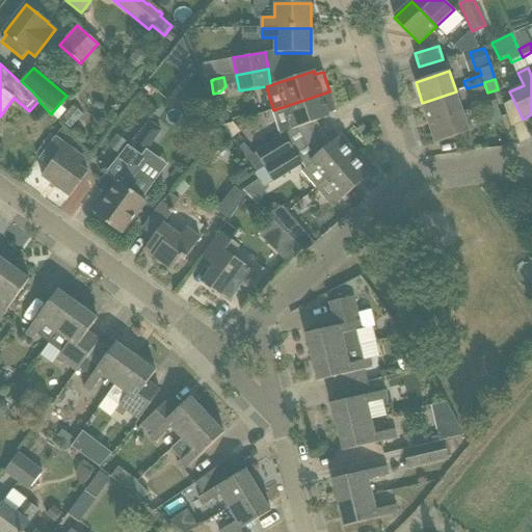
[(254,155),(248,159),(257,173),(257,174),(296,149),(302,145),(296,128),(316,122),(329,117),(328,114),(336,111),(329,91),(286,106),(293,126),(280,130),(282,137),(254,155)]
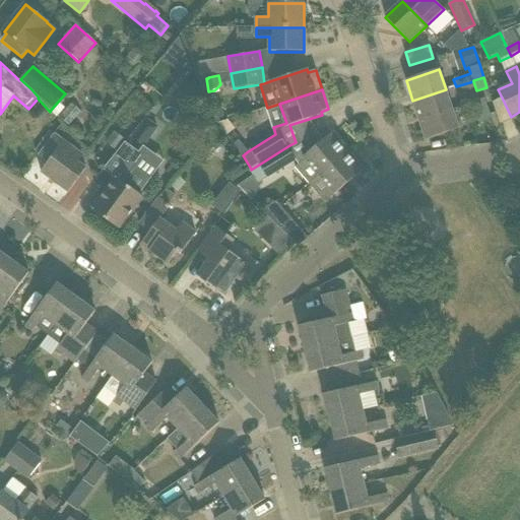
[(446,89),(412,101),(418,120),(452,109),(446,89)]
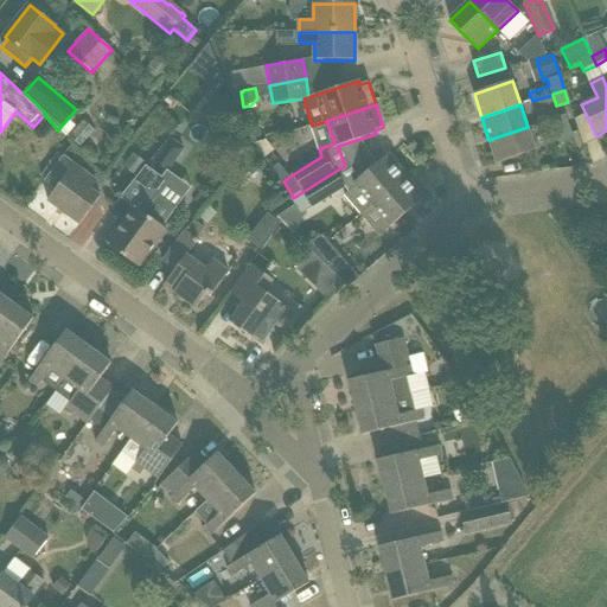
[(553,120),(561,142),(573,138),(568,125),(567,125),(564,116),(553,120)]
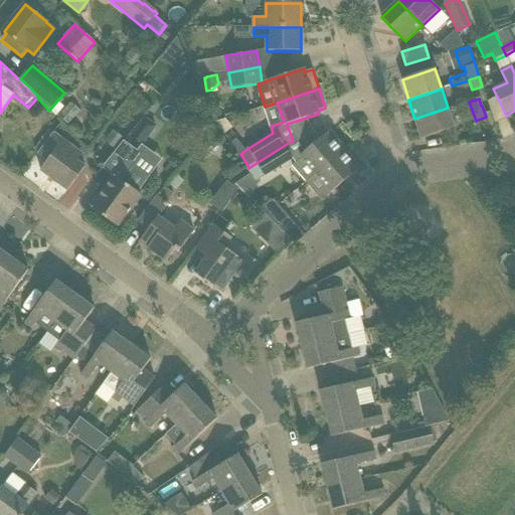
[(448,108),(414,119),(421,139),(454,128),(448,108)]
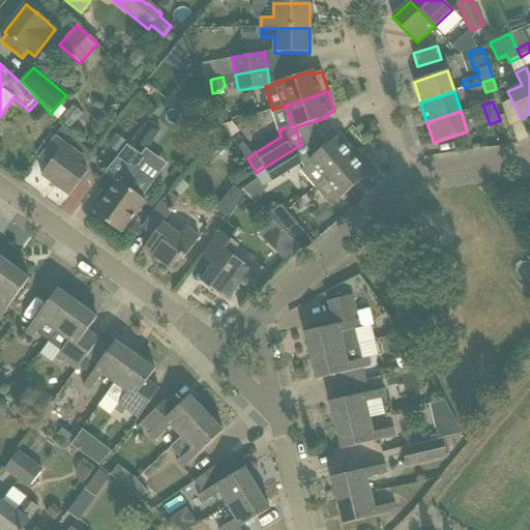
[(136,140),(135,142),(146,150),(151,144),(162,129),(160,129),(149,121),(136,140)]
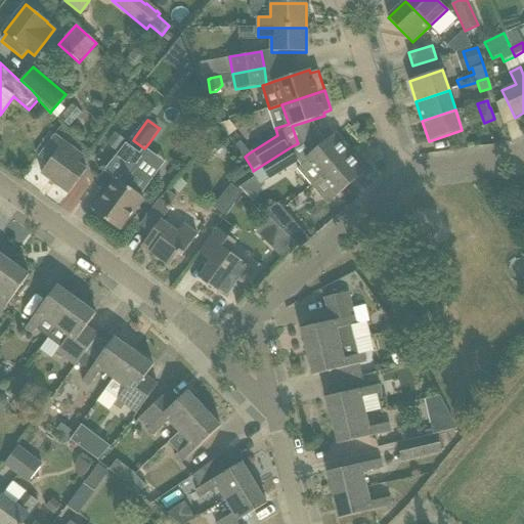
[(195,134),(215,138),(218,124),(199,120),(195,134)]
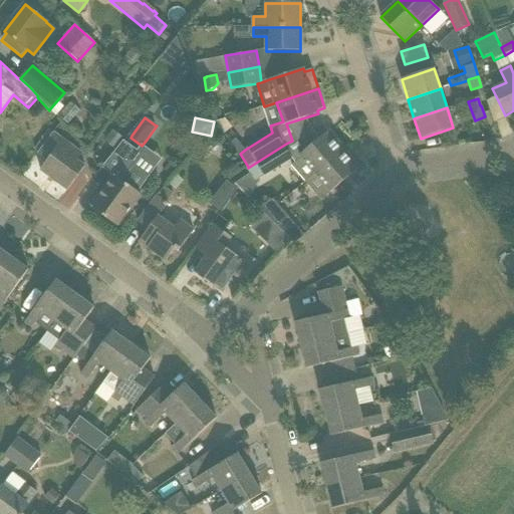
[(112,130),(103,142),(114,150),(123,138),(112,130)]
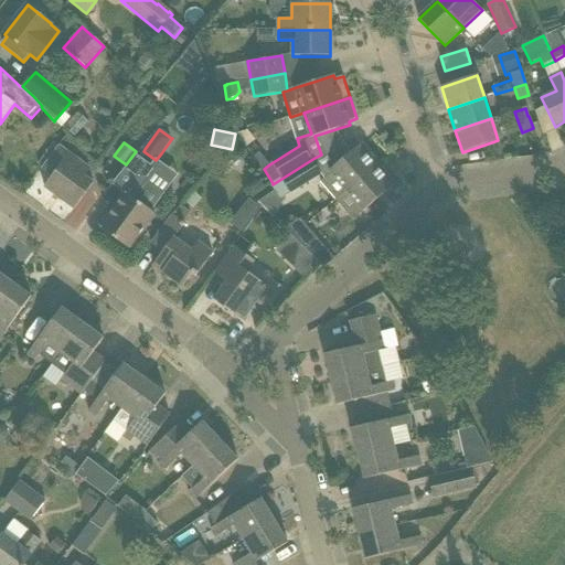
[(321,183),(336,201),(379,164),(361,144),(329,171),(332,174),(321,183)]
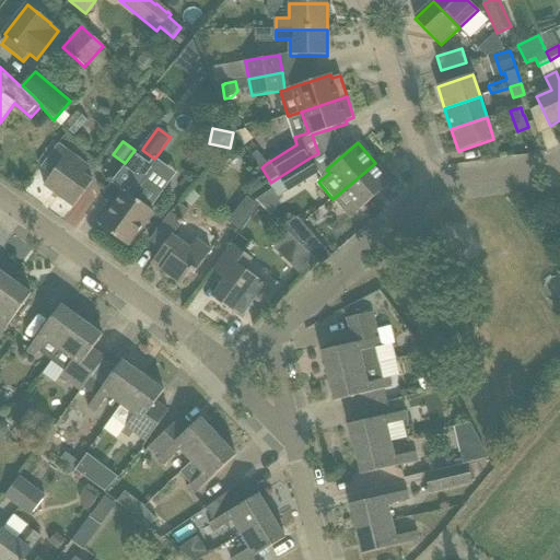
[(54,150),(42,167),(51,175),(44,185),(74,208),(86,190),(93,182),(84,175),(71,165),(76,159),(58,144),(54,150)]
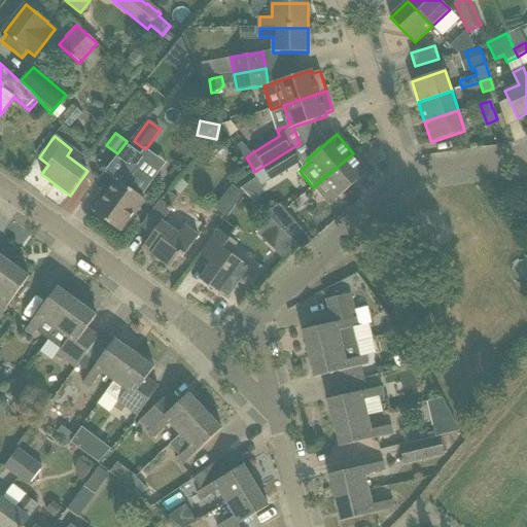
[(94,213),(120,232),(144,199),(141,197),(151,182),(136,171),(145,159),(127,145),(105,172),(117,181),(94,213)]
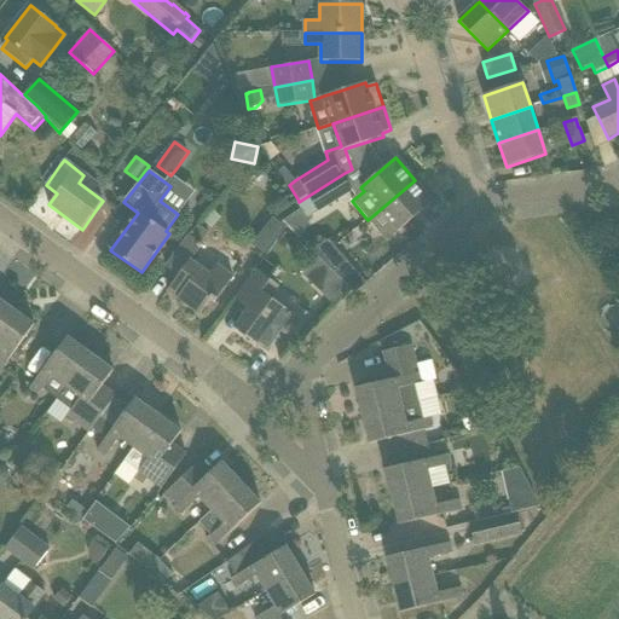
[(295,203),(305,219),(354,189),(345,173),(299,202),(299,201),(295,203)]
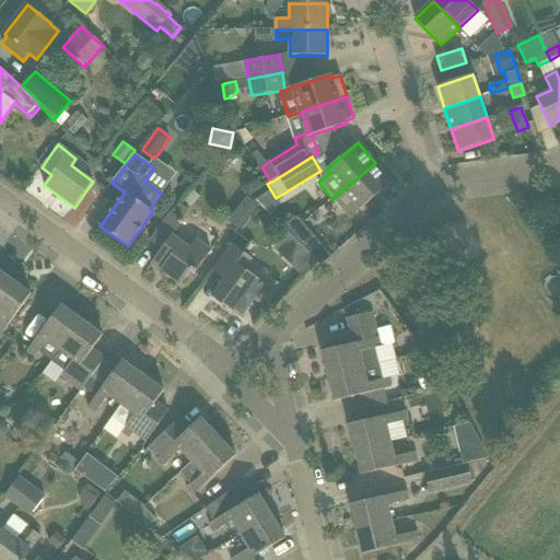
[(375,163),(343,189),(361,209),(392,183),(375,163)]
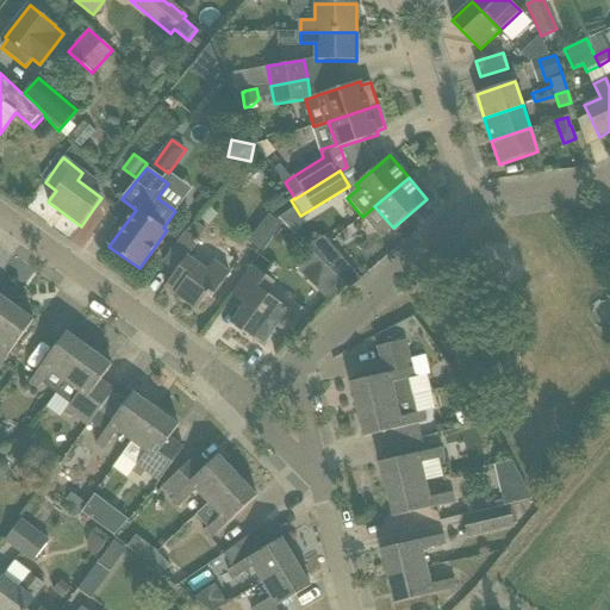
[(268,215),(260,226),(272,236),(281,224),(268,215)]
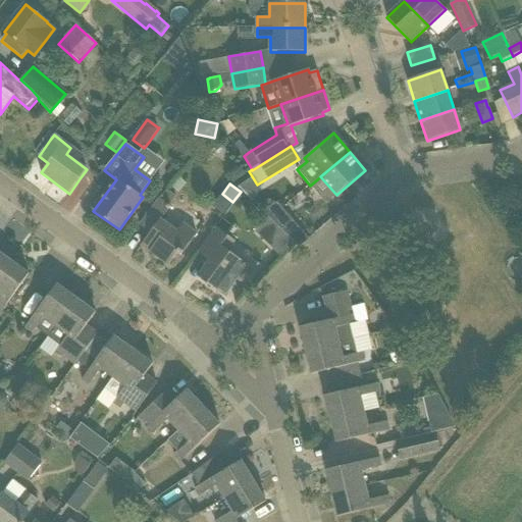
[(141,246),(168,266),(173,259),(178,263),(184,256),(181,255),(197,233),(184,223),(177,231),(162,219),(171,206),(168,204),(174,197),(166,191),(160,197),(139,224),(150,233),(141,246)]
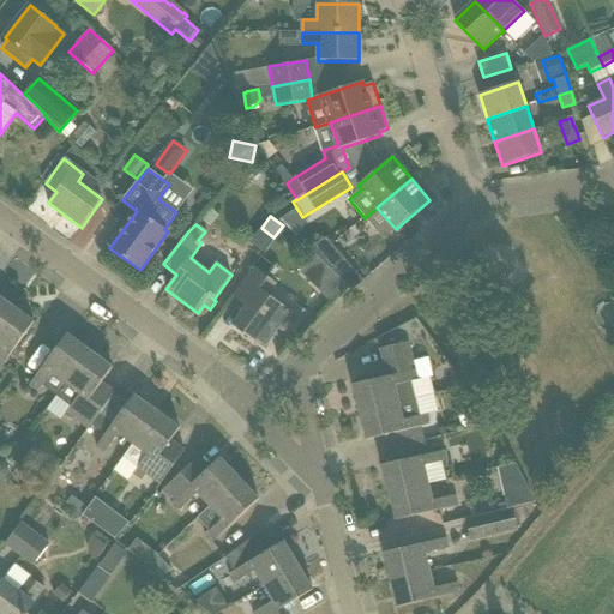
[(308,250),(332,272),(345,259),(325,239),(308,250)]
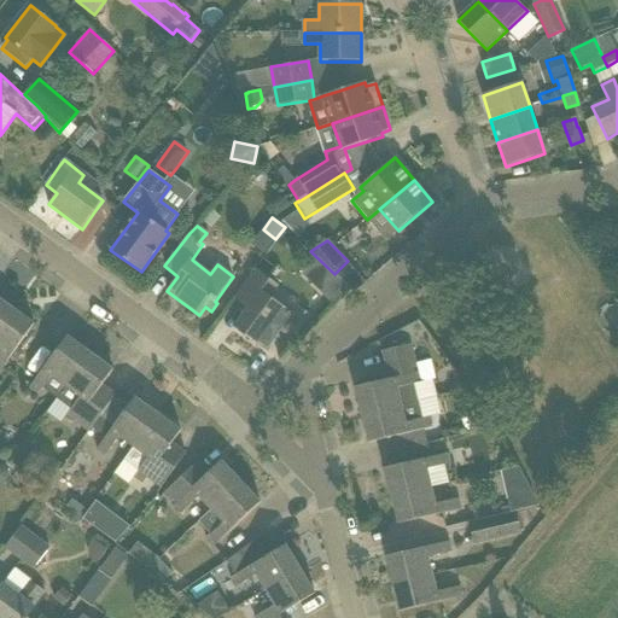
[(256,269),(234,298),(249,309),(234,328),(266,351),(292,314),(269,297),(278,285),(270,280),(256,269)]
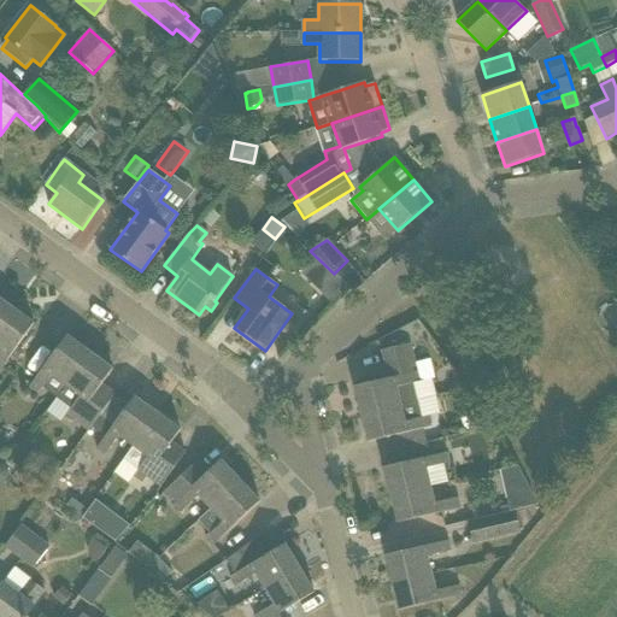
[(335,275),(318,292),(331,303),(347,287),(335,275)]
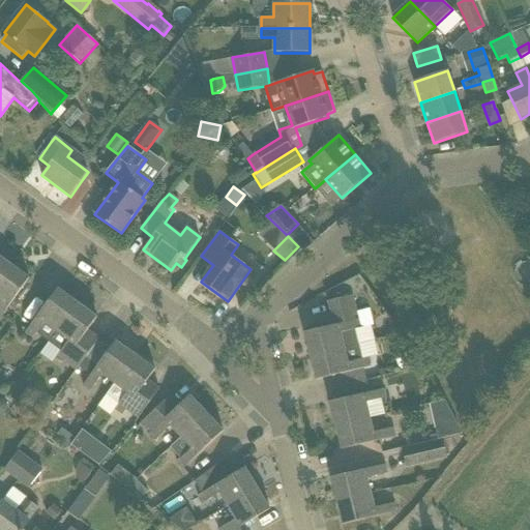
[(0,276),(9,264),(0,257),(0,276)]
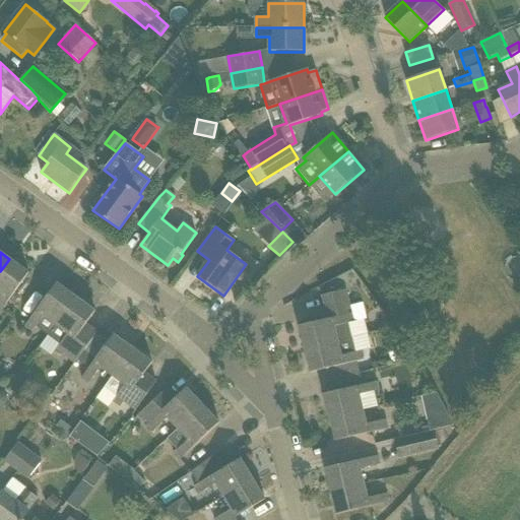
[(0,298),(0,312),(28,273),(9,259),(0,271),(0,294),(2,296),(0,298)]
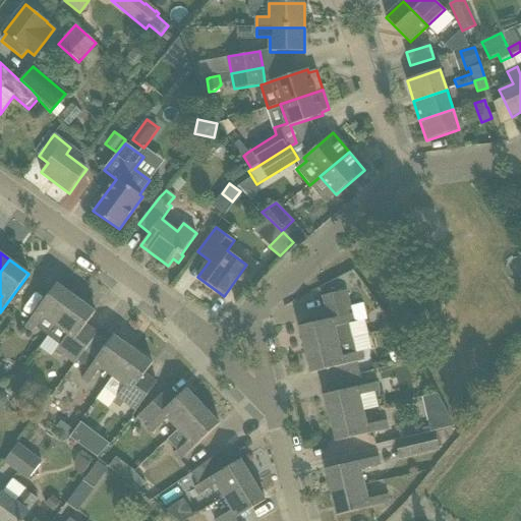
[(36,328),(48,337),(76,298),(57,284),(25,327),(33,332),(36,328)]
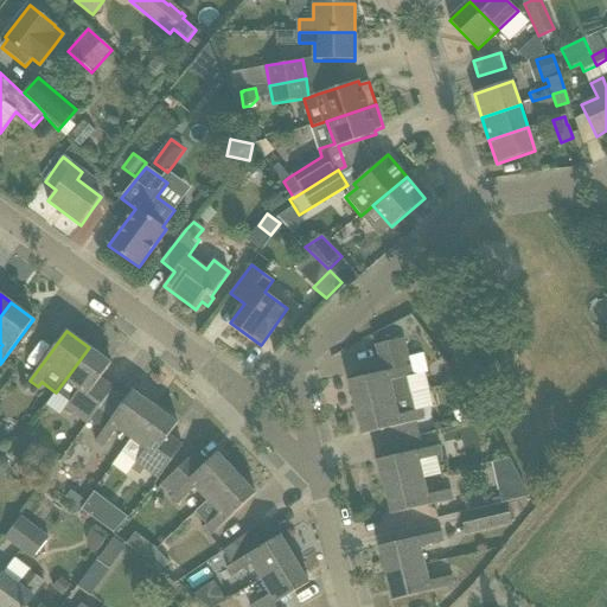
[(350,381),(356,408),(411,395),(408,377),(413,376),(410,366),(406,368),(404,363),(409,362),(403,338),(376,345),(383,372),(350,381)]
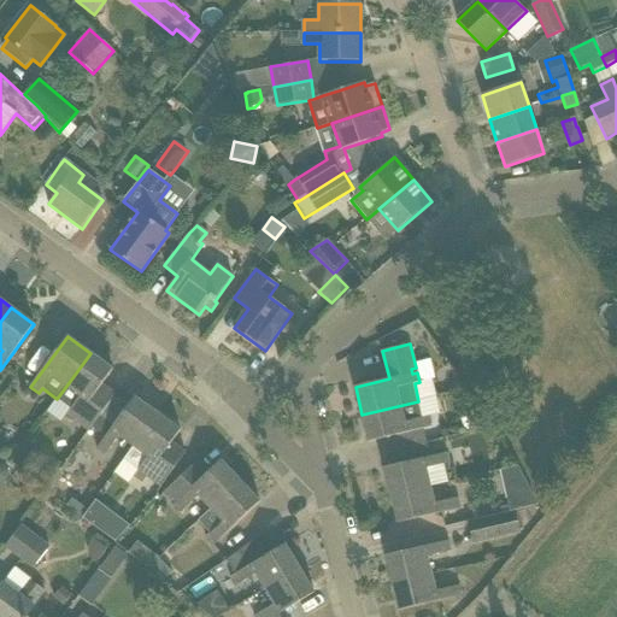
[(66,415),(89,432),(116,395),(101,386),(113,370),(90,353),(57,399),(71,409),(66,415)]
